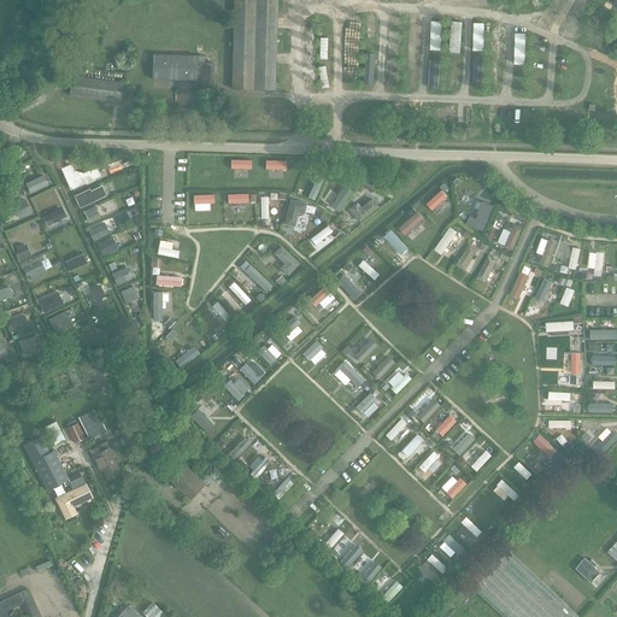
[(234,0),(231,89),(275,89),(276,0),(234,0)]
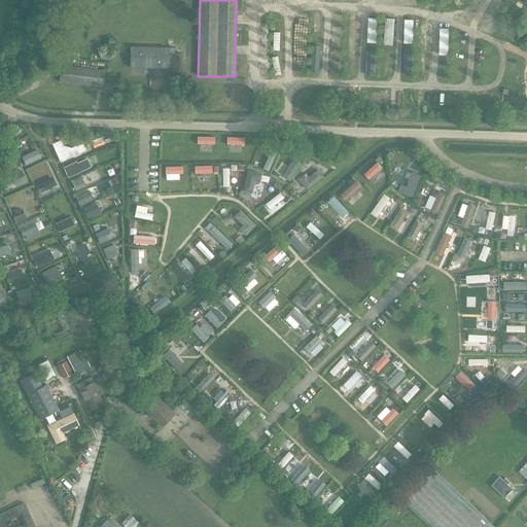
[(181,75),(182,55),(175,55),(175,48),(131,46),(130,67),(168,68),(168,67),(173,67),(173,75),(181,75)]
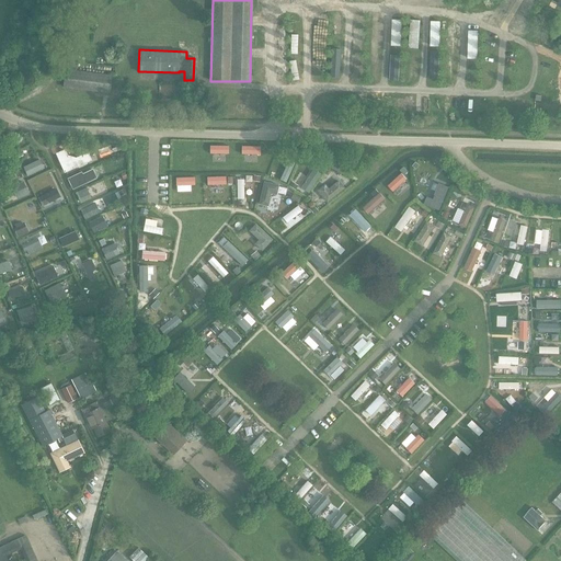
[(64,87),(110,92),(111,76),(66,70),(64,87)]
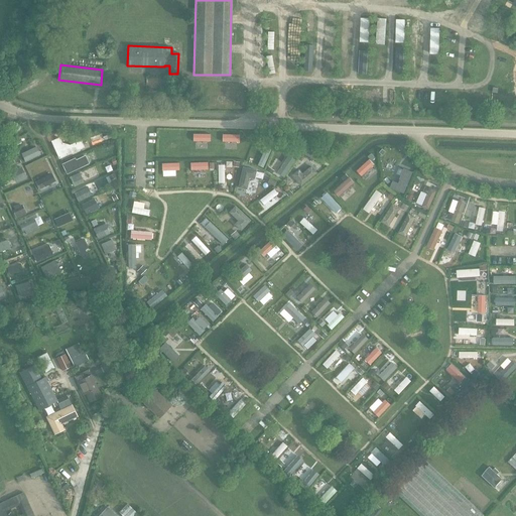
[(181,141),(182,133),(163,132),(163,140),(181,141)]
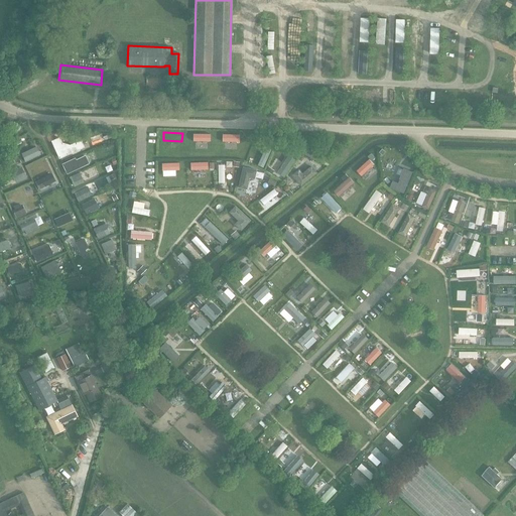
[(194,132),(194,140),(212,141),(212,133),(194,132)]
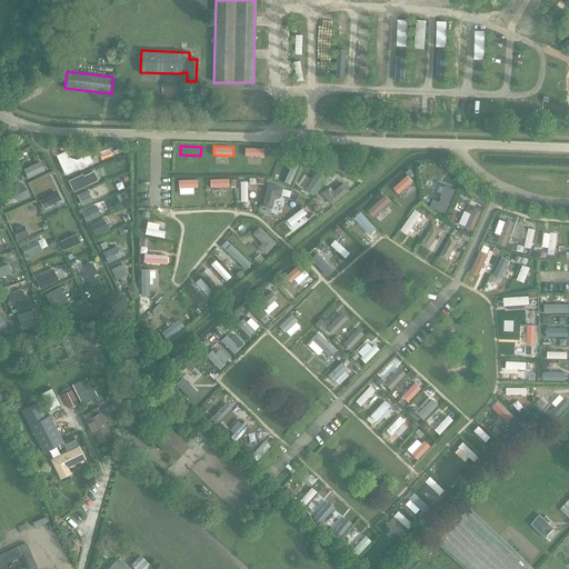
[(246,156),(266,156),(266,147),(246,147),(246,156)]
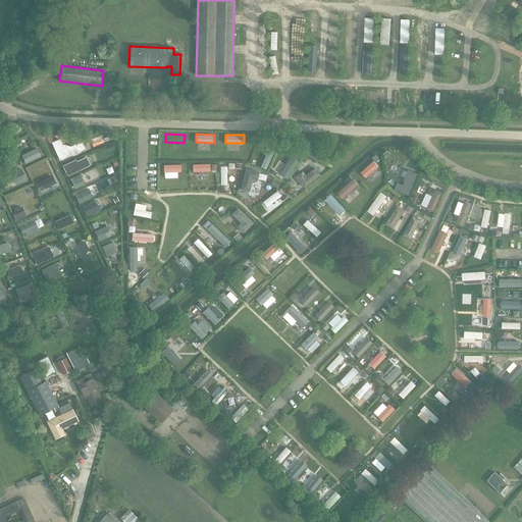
[(61,162),(70,158),(65,147),(56,151),(61,162)]
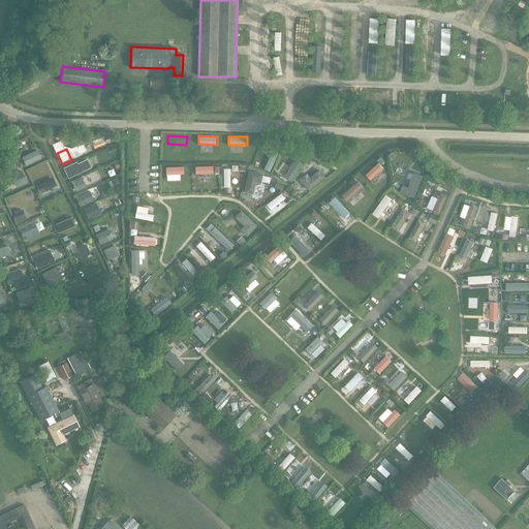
[(26,166),(40,159),(37,151),(22,158),(26,166)]
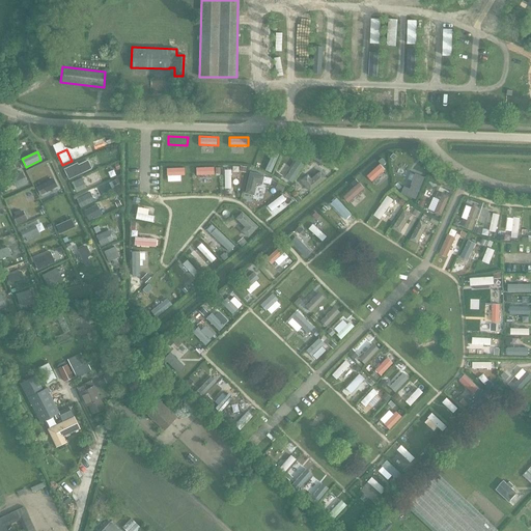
[(297,159),(285,176),(292,182),(305,164),(297,159)]
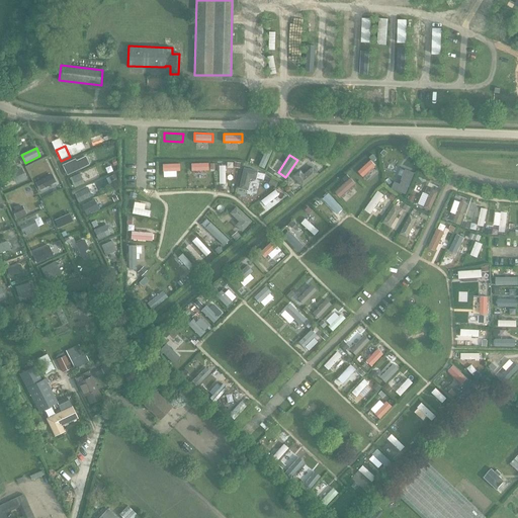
[(76,159),(63,165),(67,174),(79,169),(90,164),(86,156),(77,160),(76,159)]
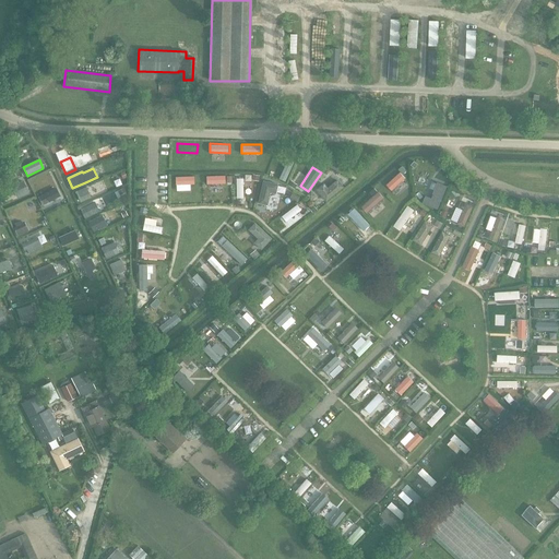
[(177,176),(177,190),(191,190),(190,183),(195,183),(195,175),(177,176)]
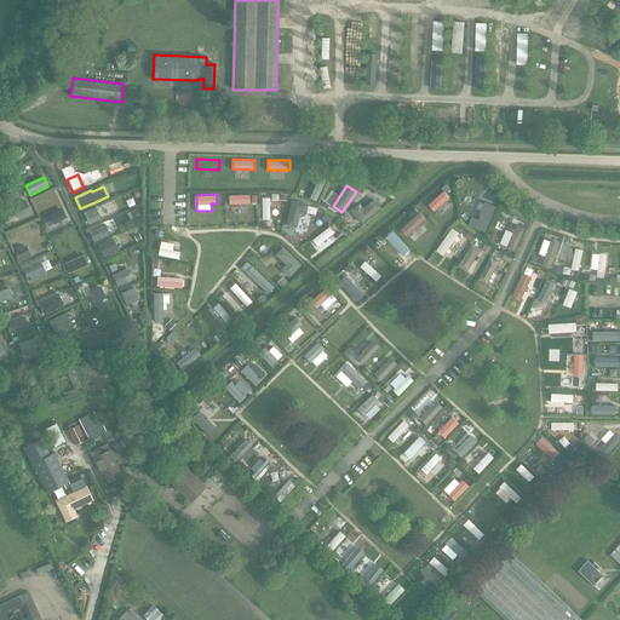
[(375,197),(363,207),(360,202),(351,210),(362,223),(383,207),(375,197)]
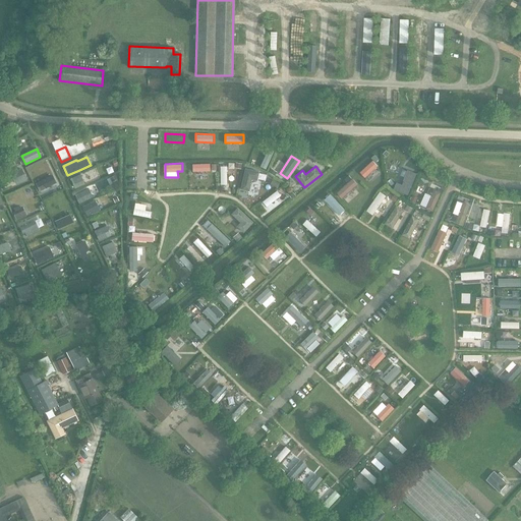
[(246,167),(240,188),(250,191),(253,179),(257,180),(261,171),(246,167)]
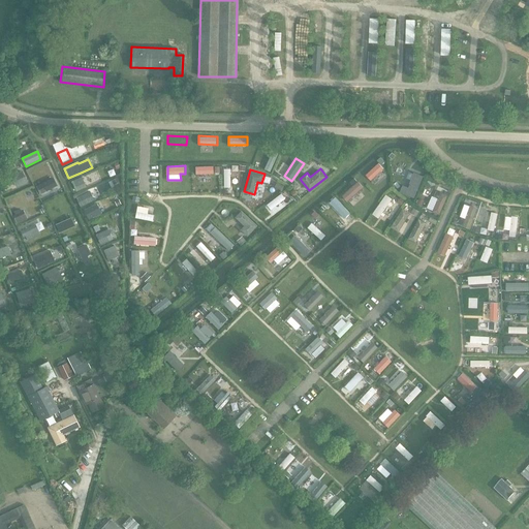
[(26,183),(22,172),(12,176),(17,186),(26,183)]
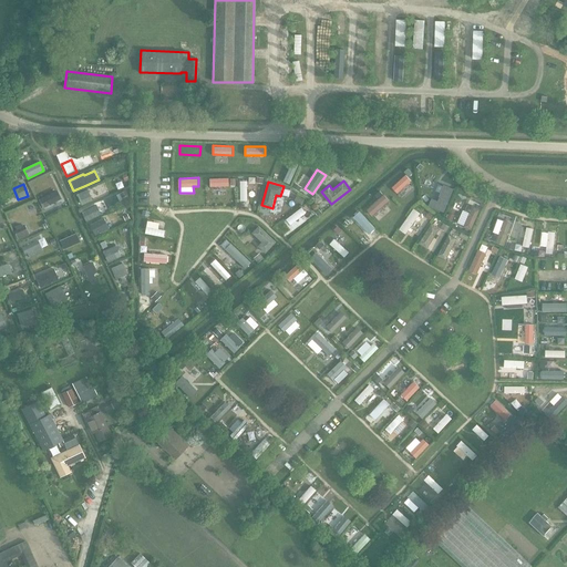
[(81,205),(92,200),(88,191),(76,195),(81,205)]
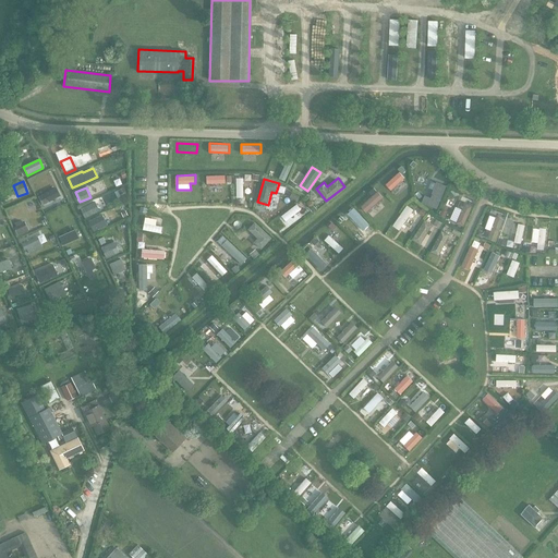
[(38,196),(43,205),(58,196),(55,189),(38,196)]
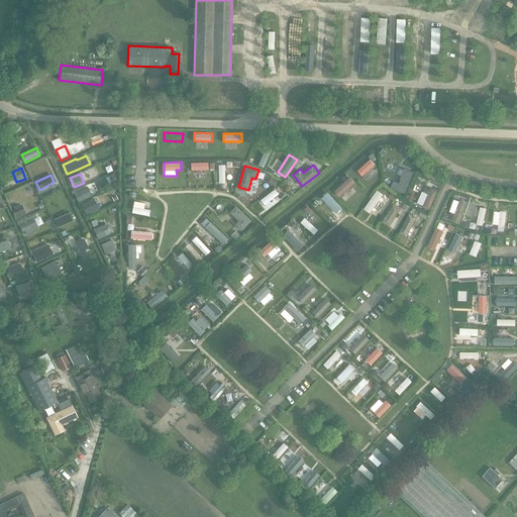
[(431,210),(439,190),(431,187),(423,207),(431,210)]
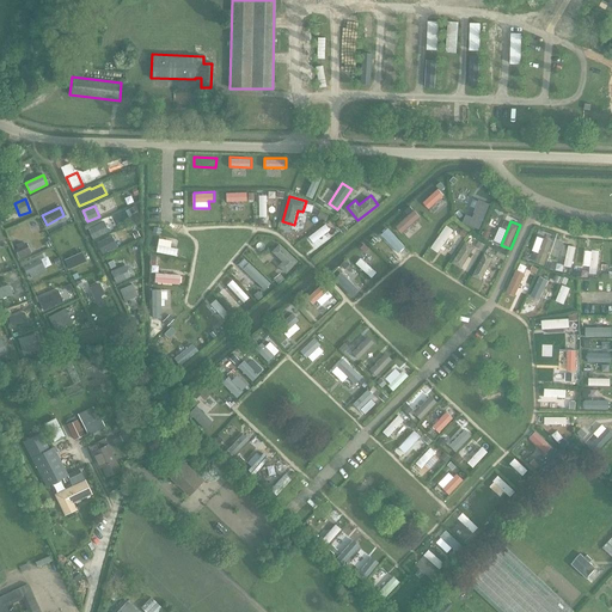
[(93,239),(108,232),(103,222),(89,230),(93,239)]
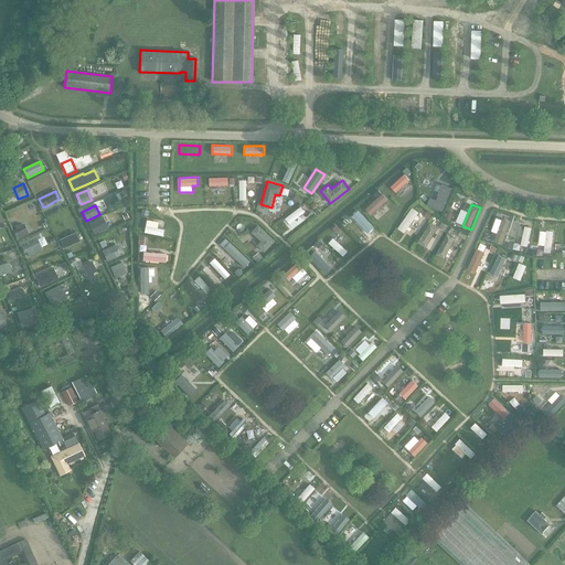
[(289,224),(306,212),(301,205),(285,217),(289,224)]
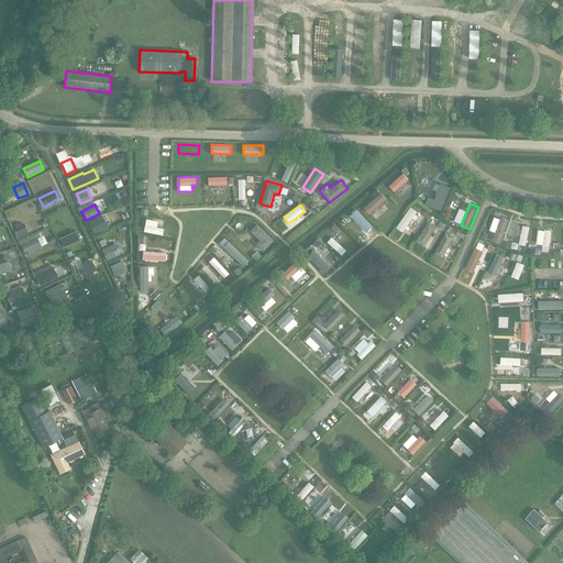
[(398,228),(406,232),(417,210),(410,206),(398,228)]
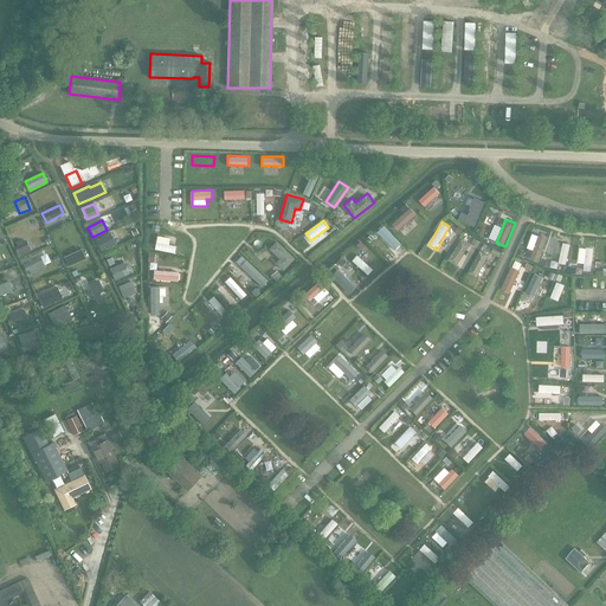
[(532,259),(540,262),(548,237),(539,233),(532,259)]
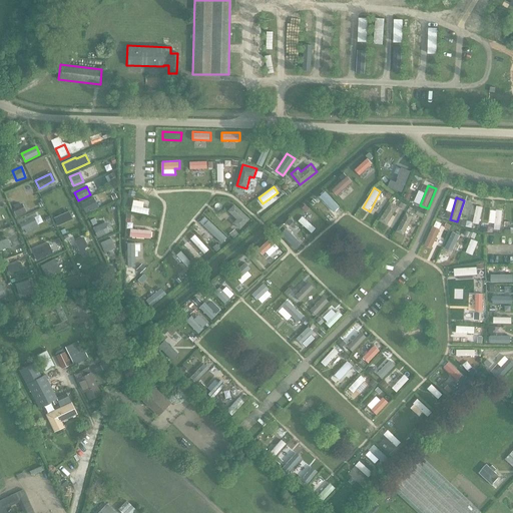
[(85,212),(97,206),(93,198),(81,203),(85,212)]
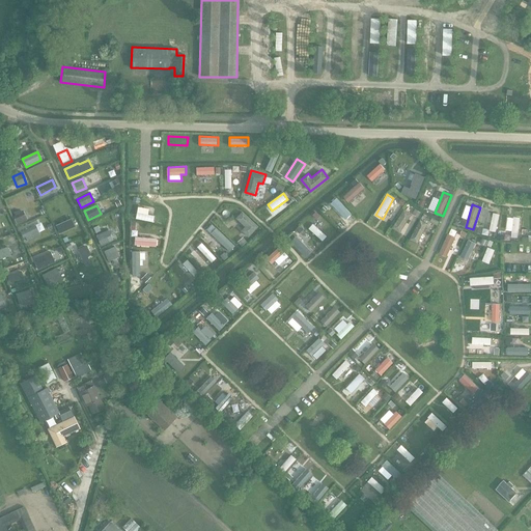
[(138,206),(137,219),(156,220),(156,207),(138,206)]
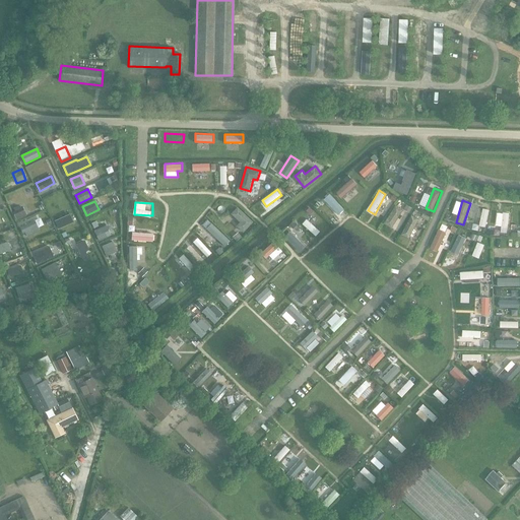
[(323,202),(318,207),(332,220),(337,215),(323,202)]
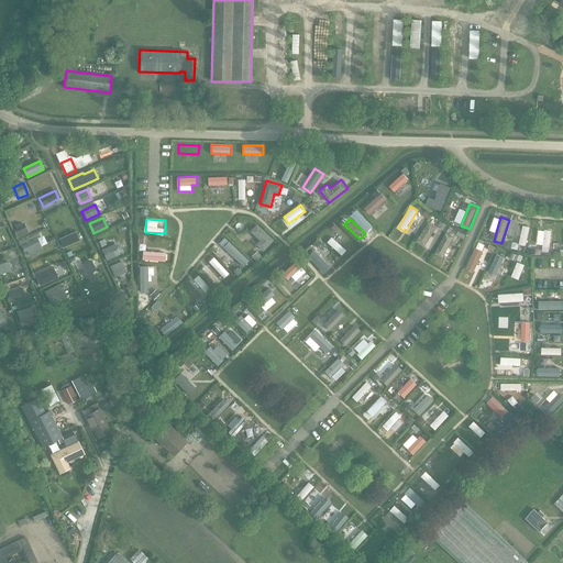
[(14,225),(17,229),(13,230),(18,239),(28,233),(24,225),(21,227),(20,223),(14,225)]
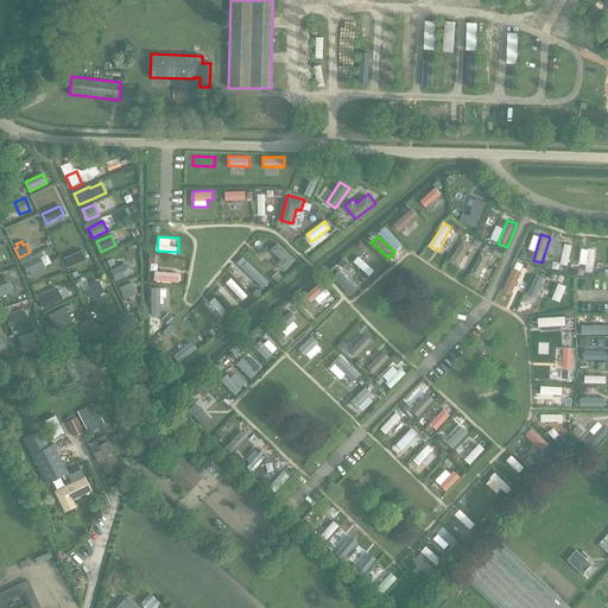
[(271,249),(280,259),(277,263),(285,271),(297,259),(278,241),(271,249)]
